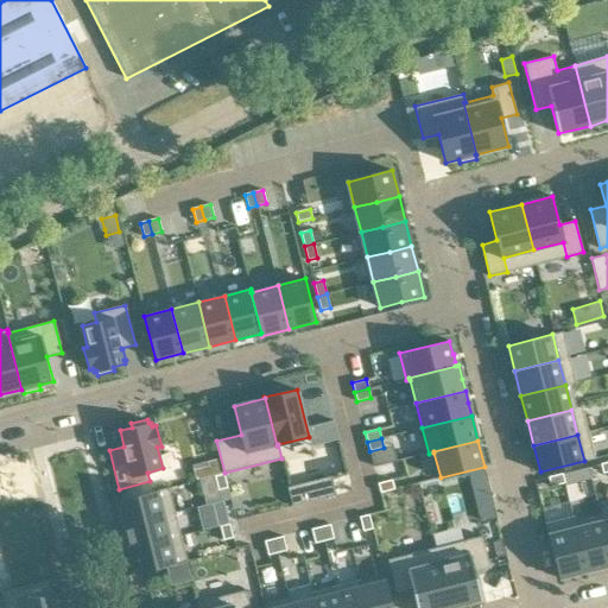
[(563,474),(562,474),(564,483),(565,486),(591,479),(588,467),(563,474)]
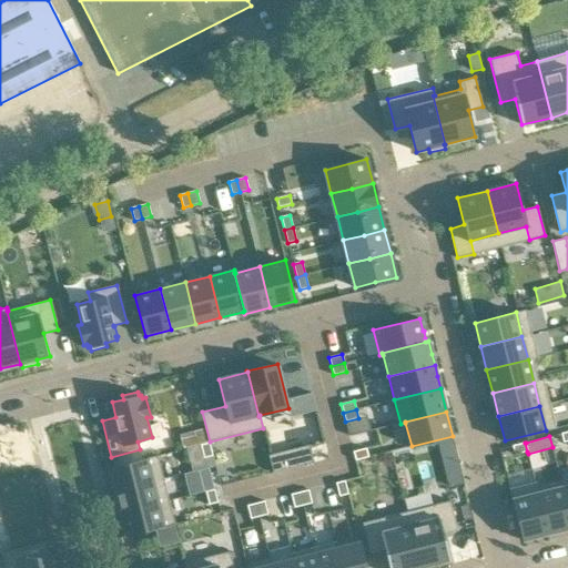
[(209,443),(200,445),(204,458),(212,456),(209,443)]
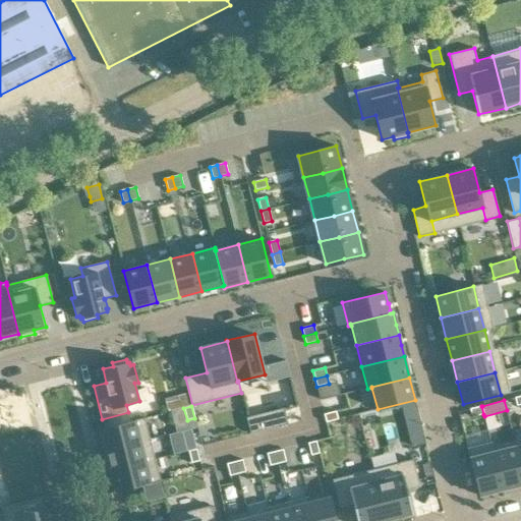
[(481,406),(470,409),(472,417),(483,414),(481,406)]
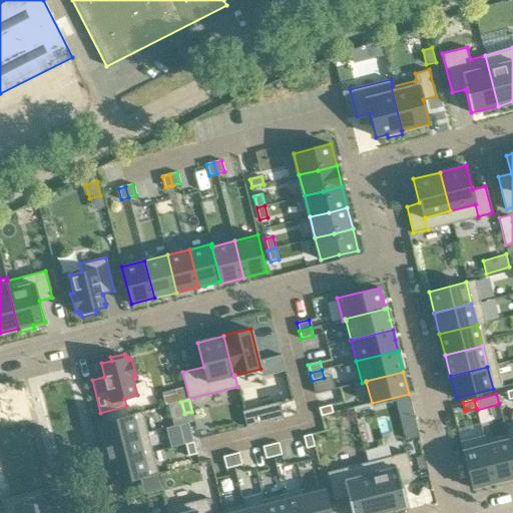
[(280,402),(242,411),(246,427),(284,417),(280,402)]
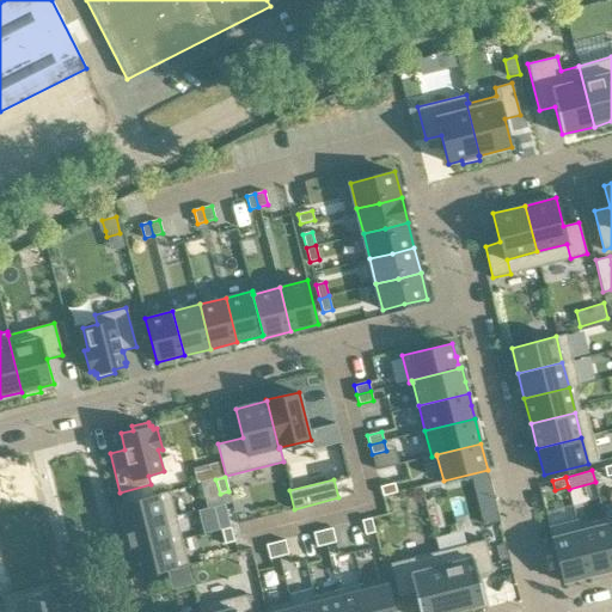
[(395,483),(380,487),(383,496),(397,493),(395,483)]
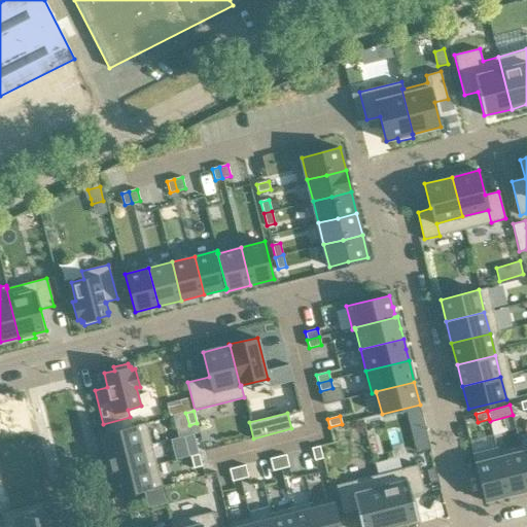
[(146,423),(100,434),(105,455),(151,444),(146,423)]
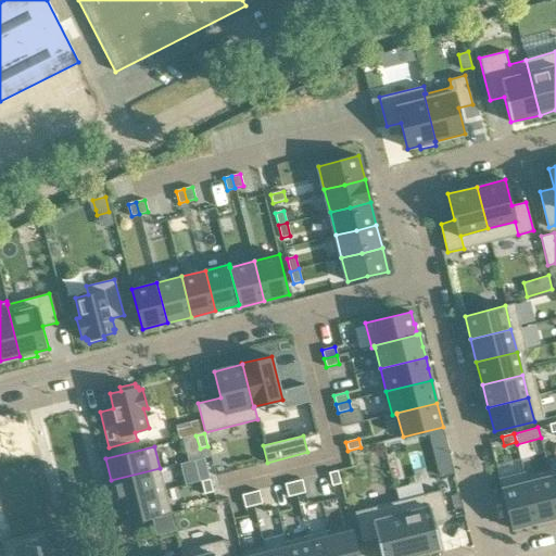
[(204,457),(193,460),(199,481),(201,481),(210,479),(204,457)]
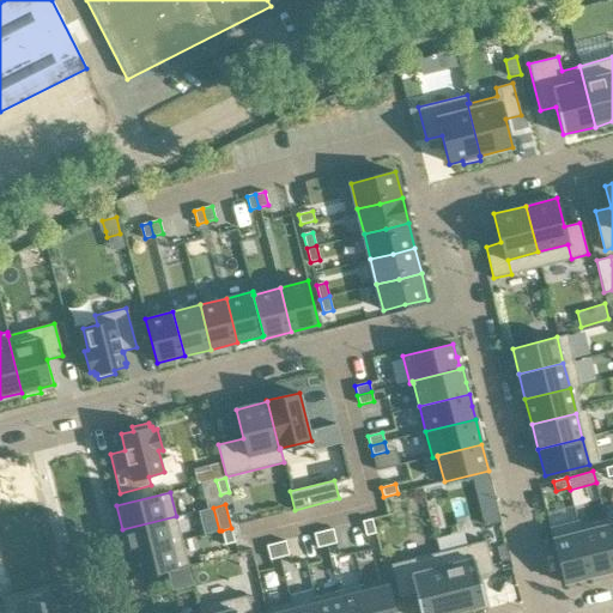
[(176,516),(122,529),(128,553),(182,540),(176,516)]
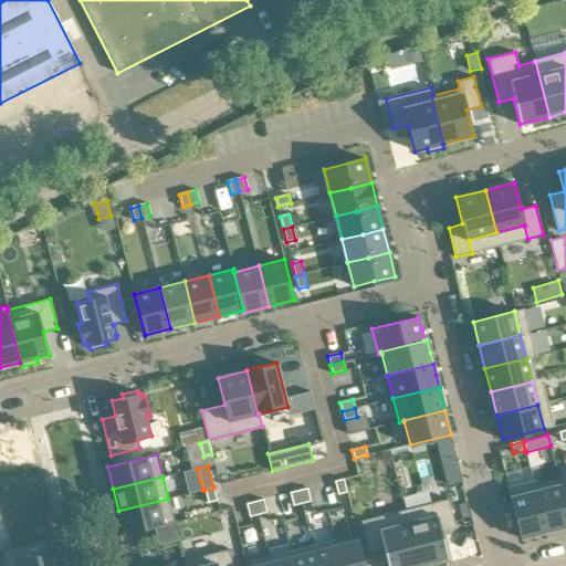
[(343,479),(335,481),(338,494),(346,492),(343,479)]
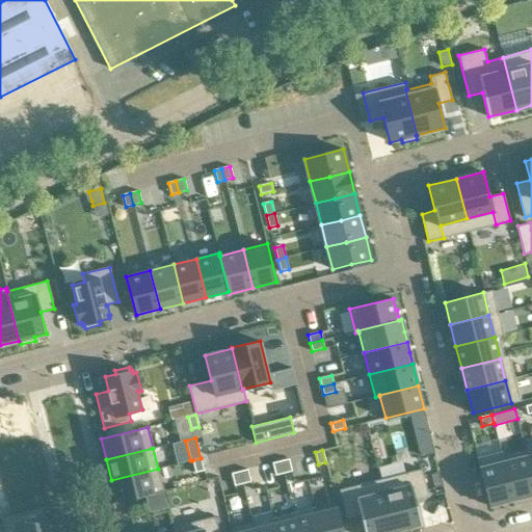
[(504,461),(513,500),(531,495),(531,476),(527,455),(526,450),(503,456),(504,461)]
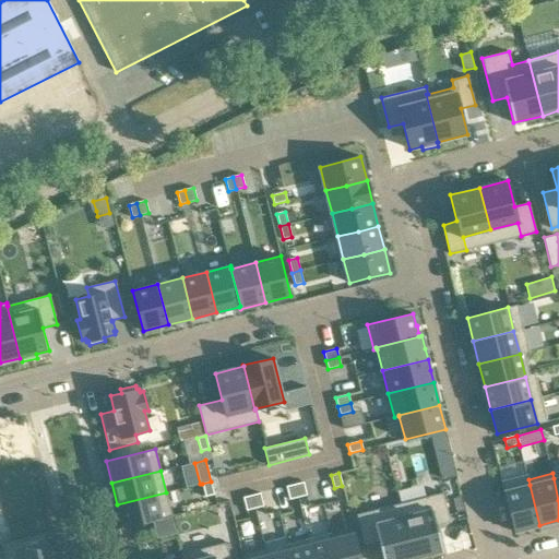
[(504,491),(514,532),(539,525),(530,485),(528,479),(527,474),(501,480),(504,491)]
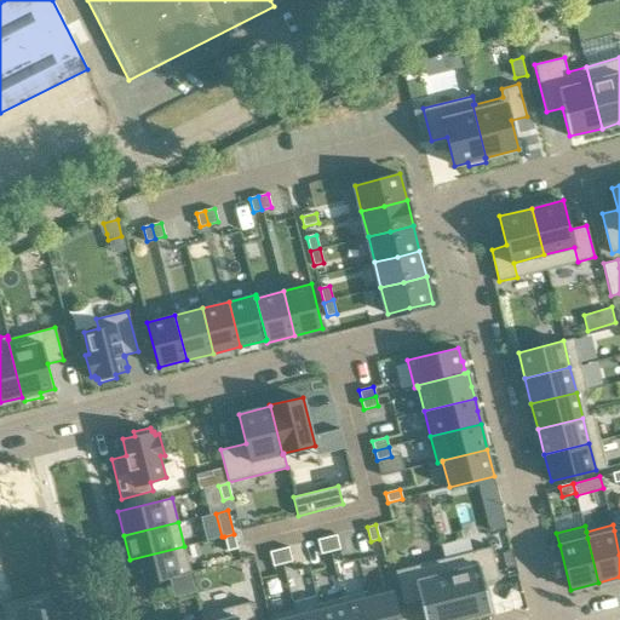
[(234,534),(224,537),(228,551),(237,549),(234,534)]
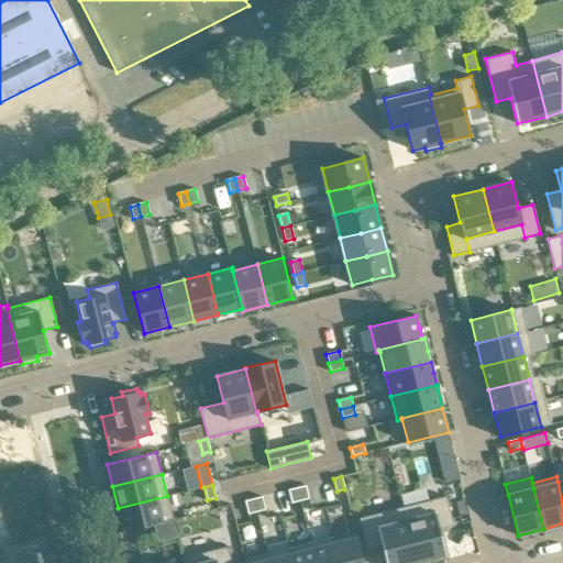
[(306,485),(297,487),(300,500),(309,498),(306,485)]
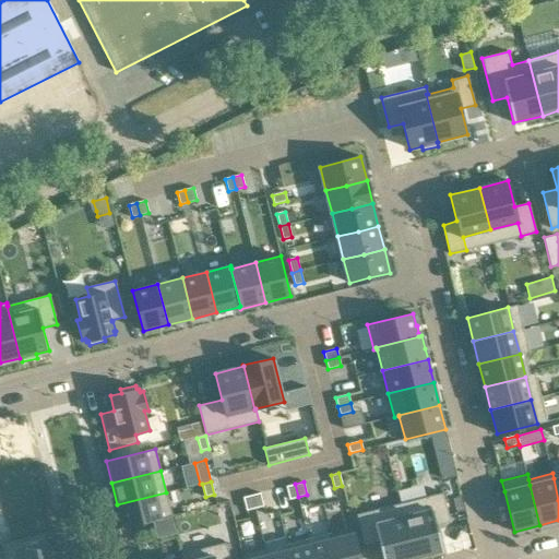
[(295,484),(286,486),(289,499),(298,497),(295,484)]
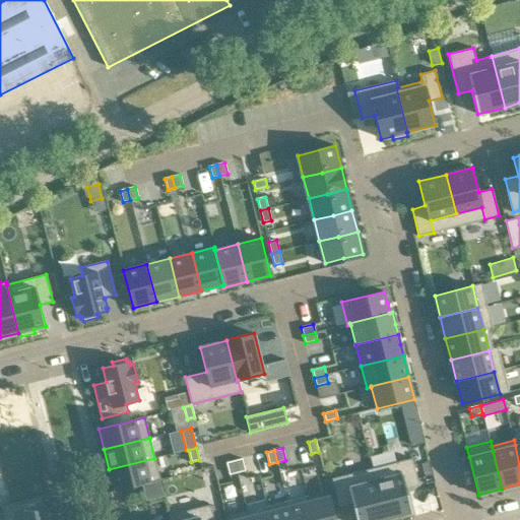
[(154,458),(109,469),(115,491),(159,479),(154,458)]
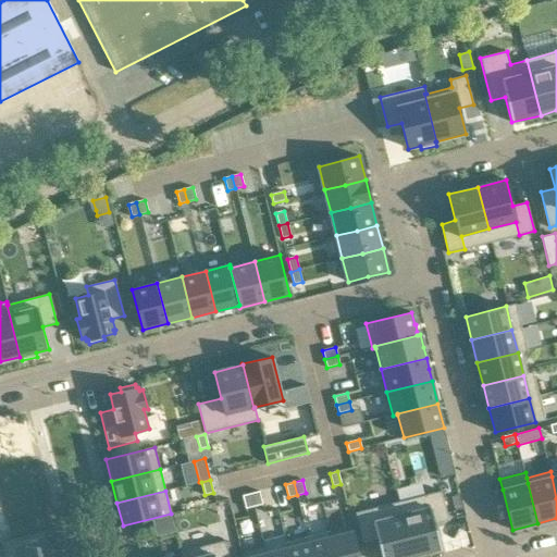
[(259,491),(251,493),(255,506),(262,504),(259,491)]
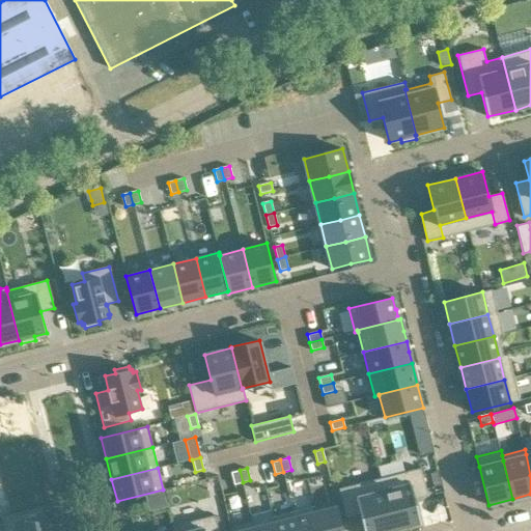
[(420,468),(381,478),(393,530),(420,524),(414,499),(427,496),(420,468)]
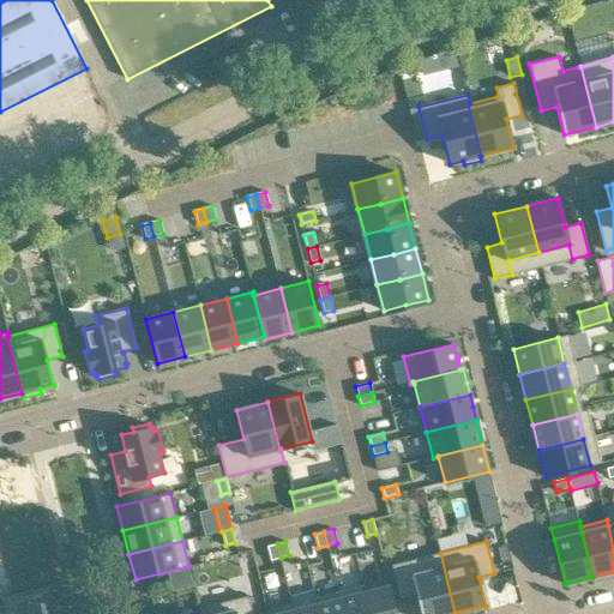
[(277,543),(268,547),(271,560),(281,558),(277,543)]
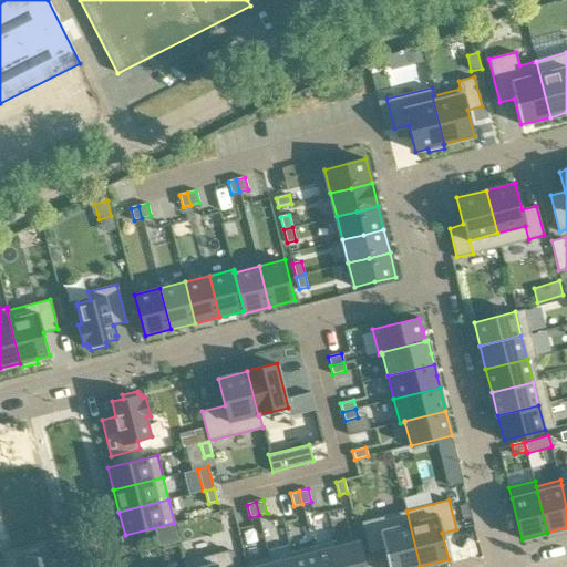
[(470,506),(461,508),(464,522),(473,519),(470,506)]
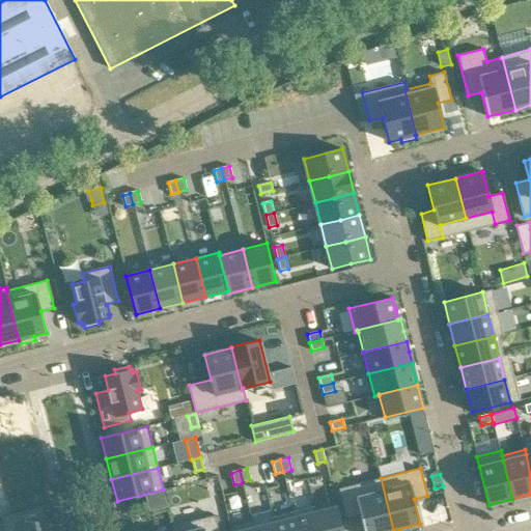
[(381,478),(339,488),(346,516),(359,513),(363,530),(392,530),(393,530),(381,478)]
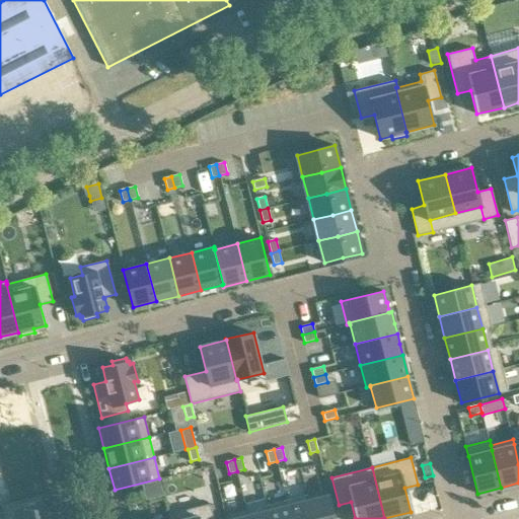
[(307,495),(287,500),(291,518),(312,518),(308,500),(307,495)]
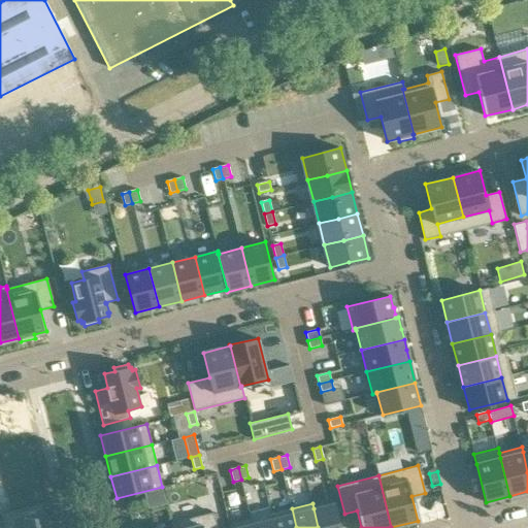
[(314,508),(318,527),(340,527),(334,503),(314,508)]
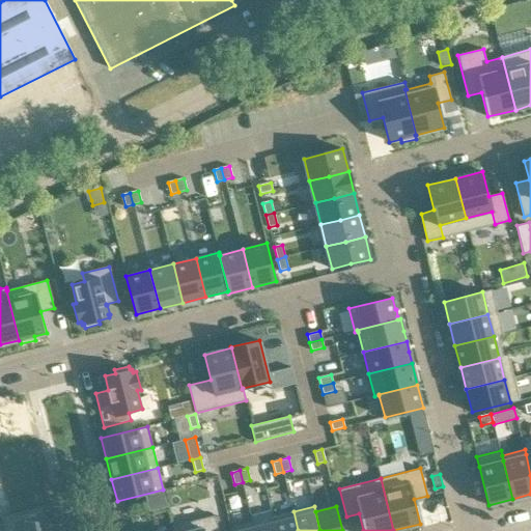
[(57,530),(53,515),(45,518),(43,507),(2,516),(5,530),(57,530)]
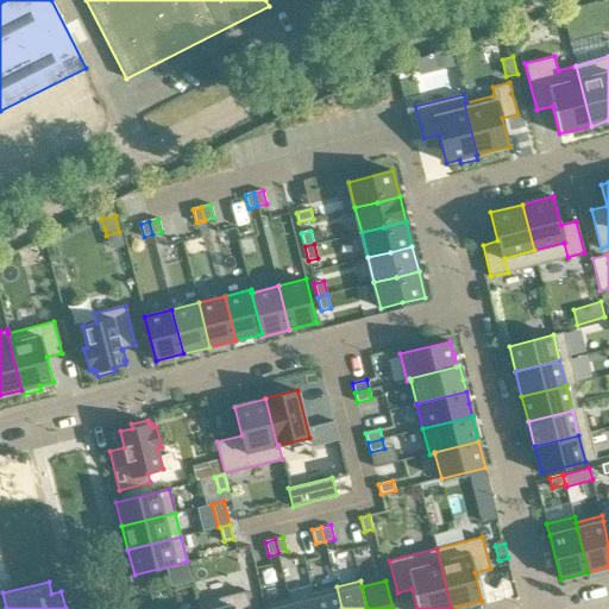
[(341,608),(337,586),(312,594),(313,598),(314,598),(316,608),(341,608)]
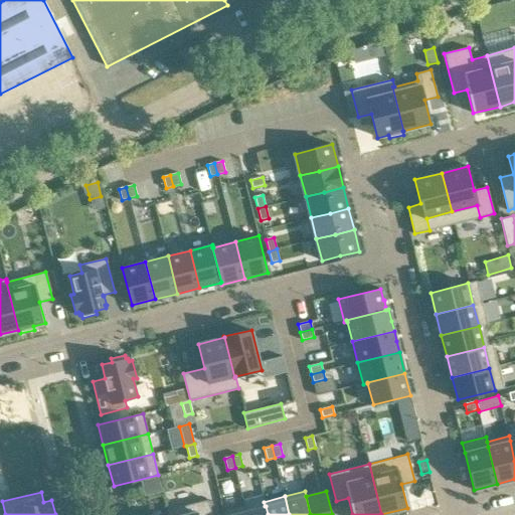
[(211,514),(208,500),(167,510),(168,514),(211,514)]
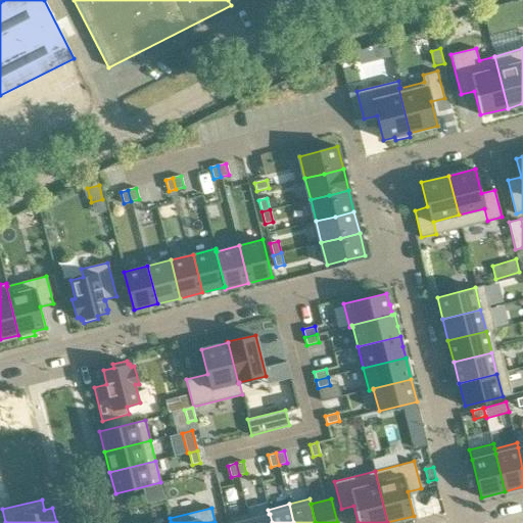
[(249,514),(227,520),(228,522),(250,522),(250,519),(249,514)]
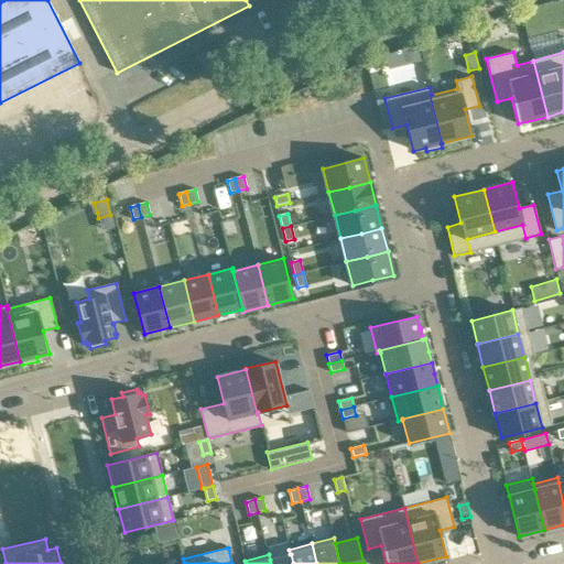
[(270,560),(270,563),(293,563),(291,554),(290,554),(270,560)]
